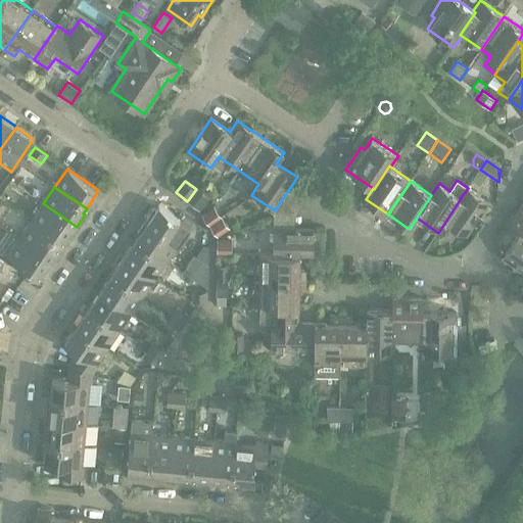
[(188,200),(187,201),(199,211),(209,198),(197,188),(196,189),(188,200)]
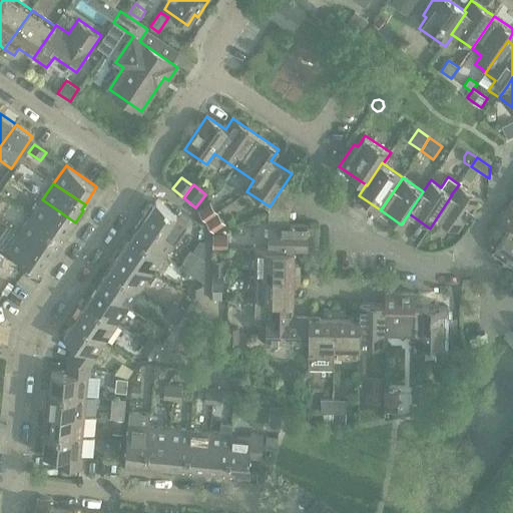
[(452,194),(437,217),(458,231),(480,199),(459,184),(451,194),(452,194)]
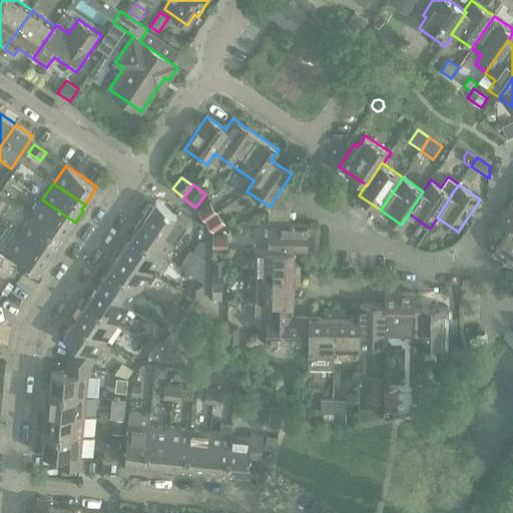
[(31,216),(62,237),(65,232),(67,233),(75,222),(42,199),(31,216)]
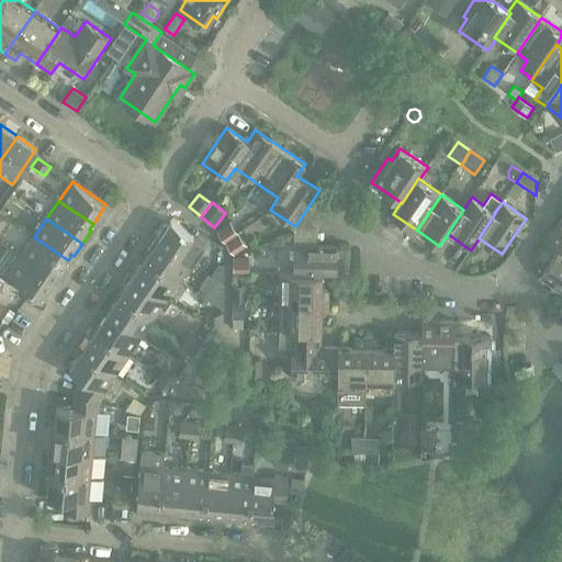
[(560,247),(560,248),(561,247),(561,218),(549,239),(560,247)]
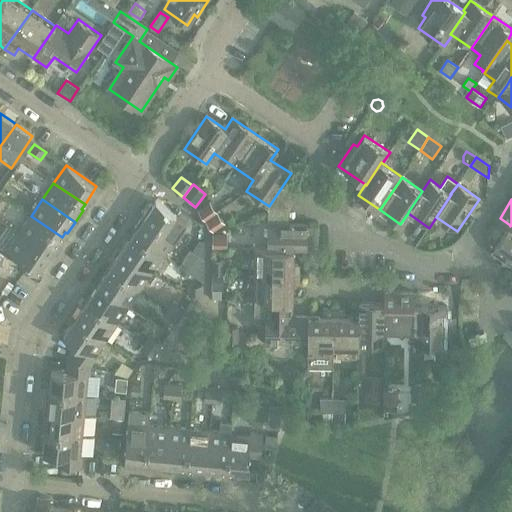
[(142,218),(176,239),(188,223),(156,201),(152,207),(150,206),(142,218)]
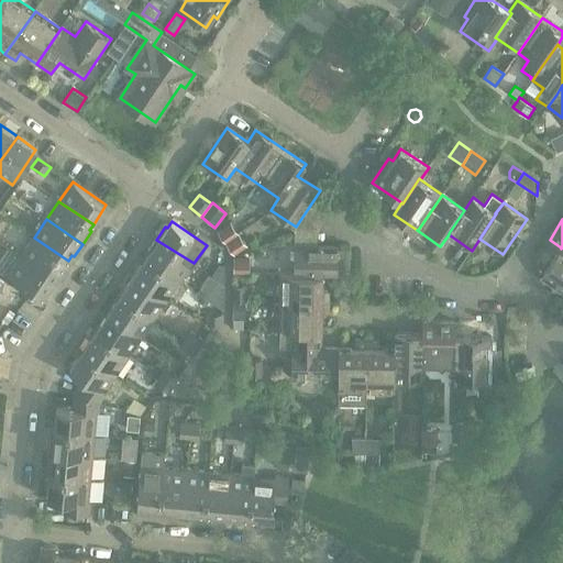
[(219,231),(227,242),(239,234),(231,222),(219,231)]
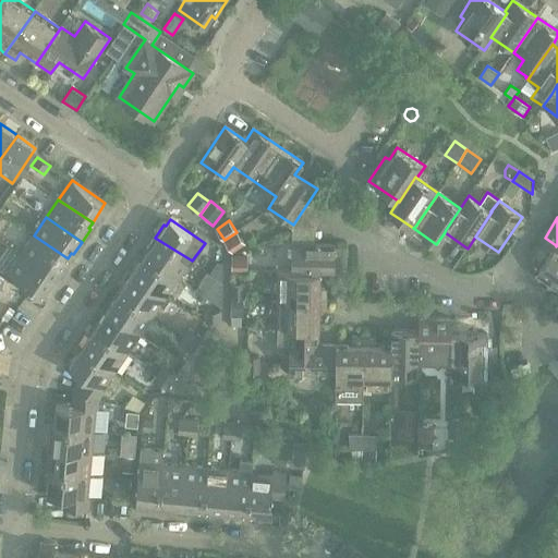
[(225,240),(233,252),(244,243),(237,232),(225,240)]
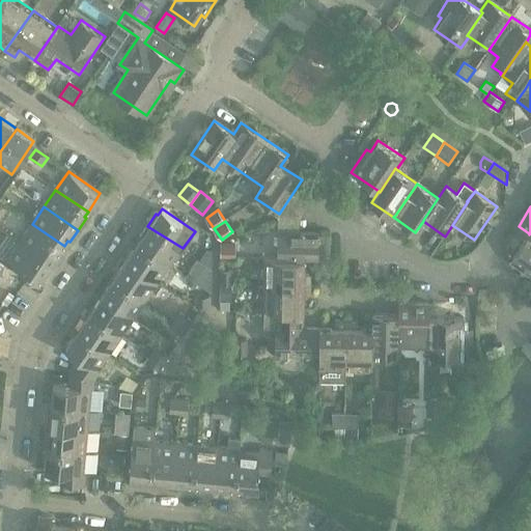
[(20,242),(54,264),(62,253),(60,252),(64,246),(32,224),(20,242)]
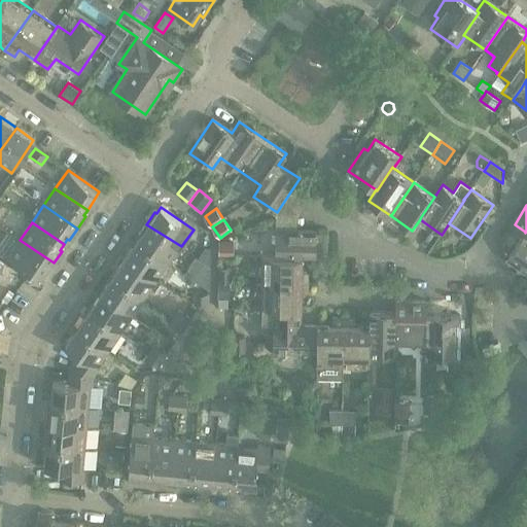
[(141,237),(135,245),(170,265),(181,246),(146,224),(139,235),(141,237)]
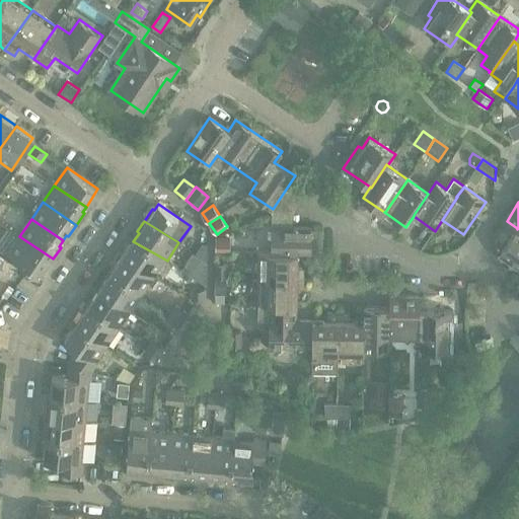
[(271,226),(271,252),(298,253),(311,253),(312,228),(271,226)]
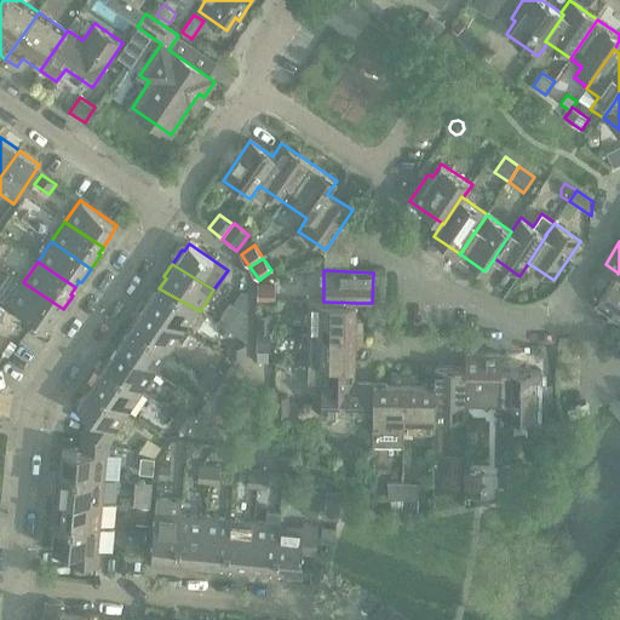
[(619,273),(618,274),(596,305),(619,321),(619,273)]
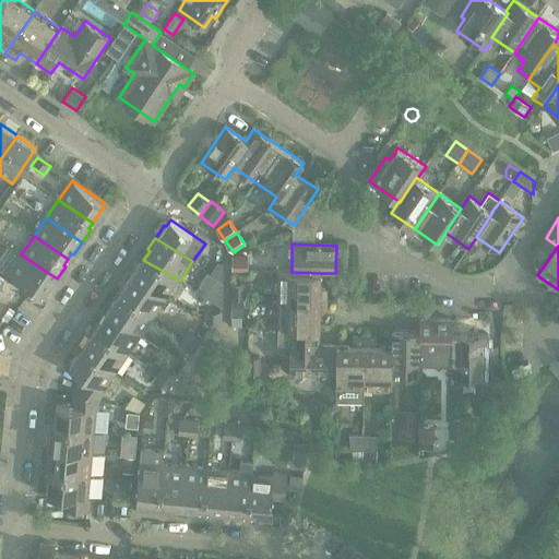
[(8,273),(42,297),(46,290),(48,292),(57,278),(21,254),(8,273)]
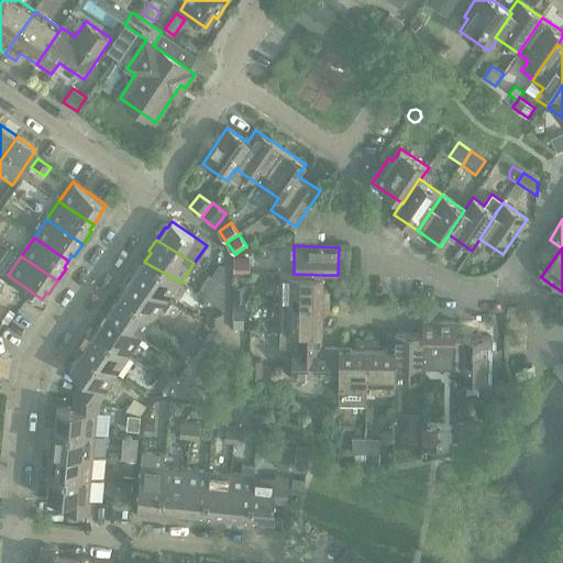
[(235,257),(234,273),(249,273),(250,258),(235,257)]
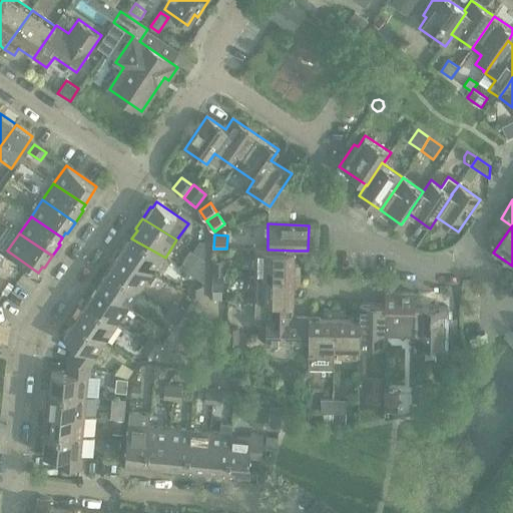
[(120,253),(154,274),(165,258),(131,238),(120,253)]
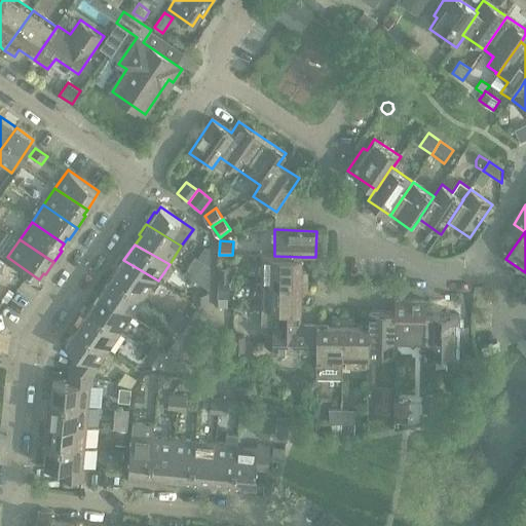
[(205,247),(197,258),(204,263),(207,264),(210,266),(210,249),(205,247)]
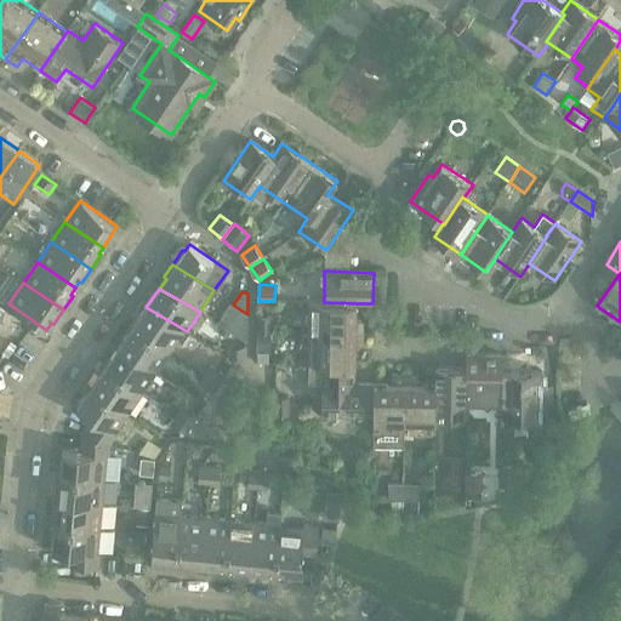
[(308,301),(308,332),(364,334),(364,322),(357,322),(357,305),(372,305),(372,303),(357,303),(324,302),(308,301)]
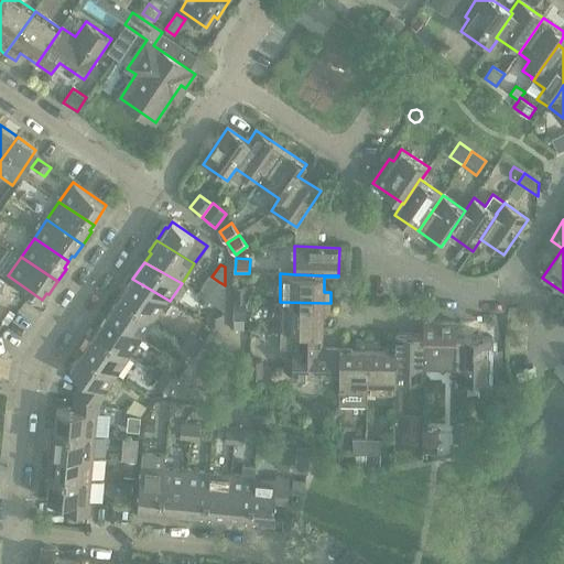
[(120,297),(155,321),(170,301),(132,279),(120,297)]
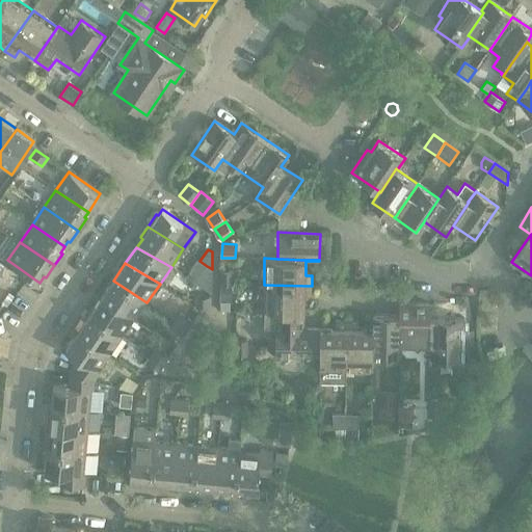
[(207,266),(196,282),(211,292),(212,269),(209,267),(207,266)]
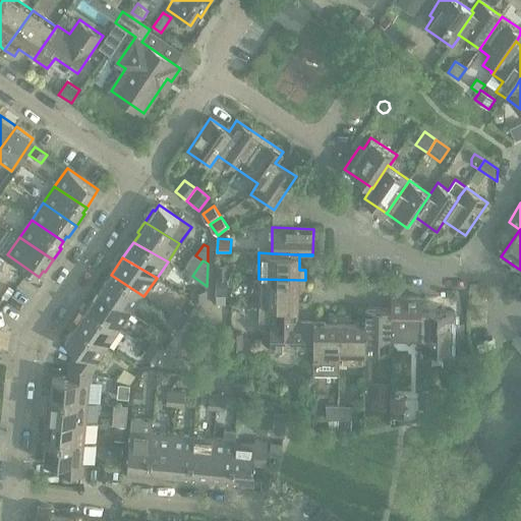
[(217,266),(216,279),(228,279),(230,279),(229,266),(217,266)]
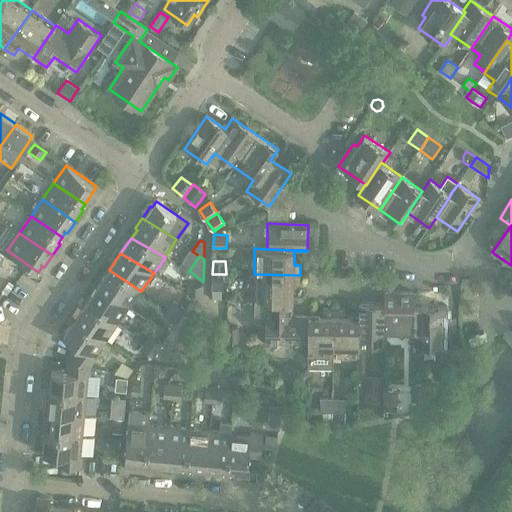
[(98,287),(130,308),(141,291),(109,270),(98,287)]
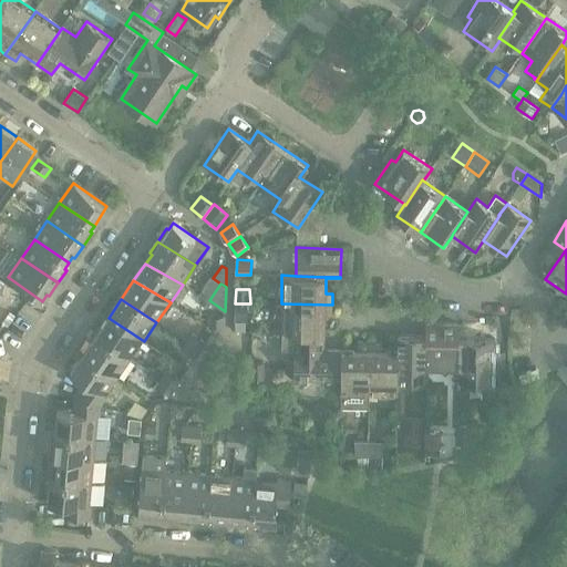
[(248,303),(235,303),(235,313),(235,332),(244,332),(244,321),(248,321),(248,303)]
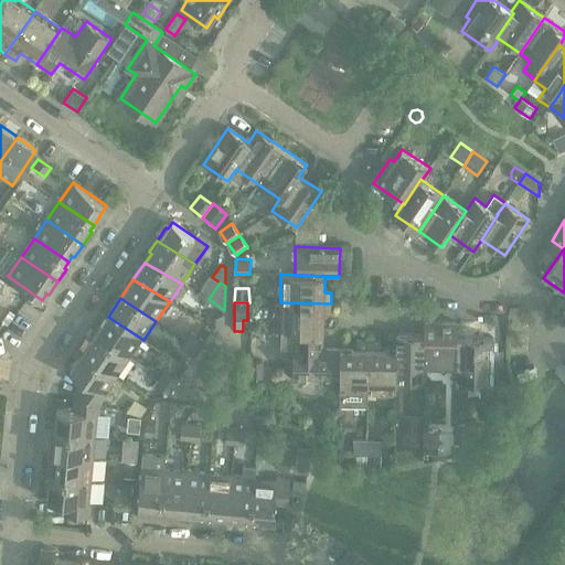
[(279,331),(280,331),(295,331),(295,330),(323,331),(323,316),(331,316),(331,304),(280,302),(279,331)]
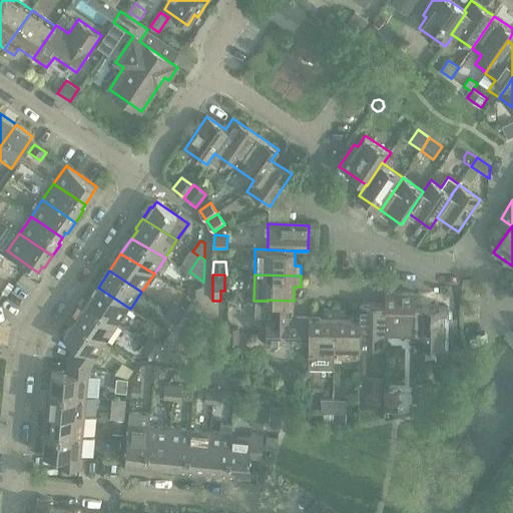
[(187,296),(196,296),(203,296),(203,287),(187,287),(187,296)]
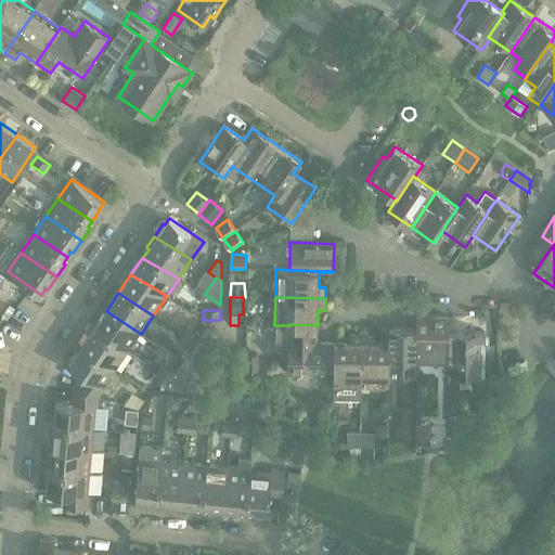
[(92,330),(128,351),(141,334),(106,311),(92,330)]
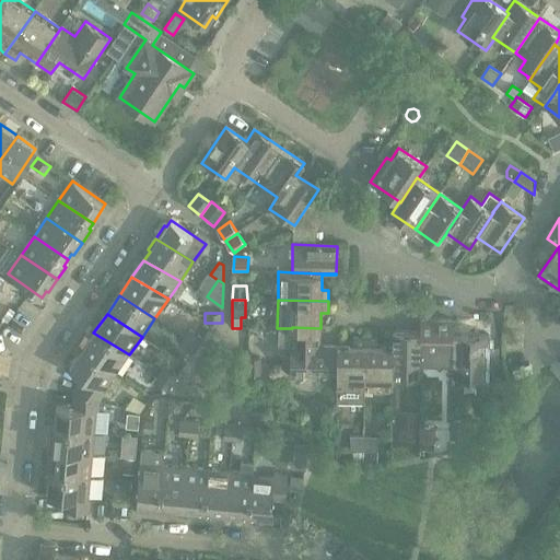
[(421,362),(435,362),(439,366),(442,363),(451,363),(453,363),(453,335),(453,321),(420,321),(420,334),(421,334),(421,362)]
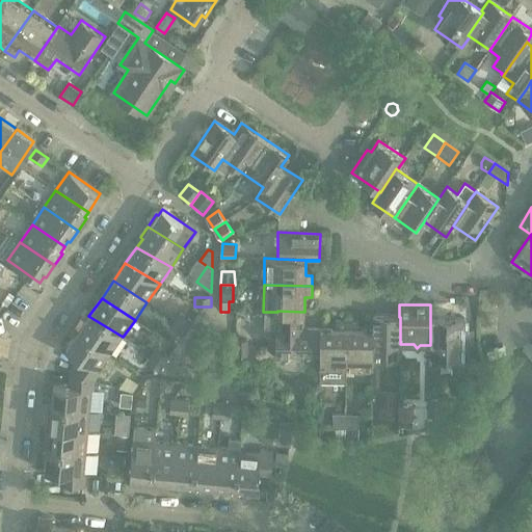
[(275,356),(319,357),(321,357),(322,330),(304,329),(304,312),(277,311),(277,312),(264,312),(264,329),(275,329),(275,356)]
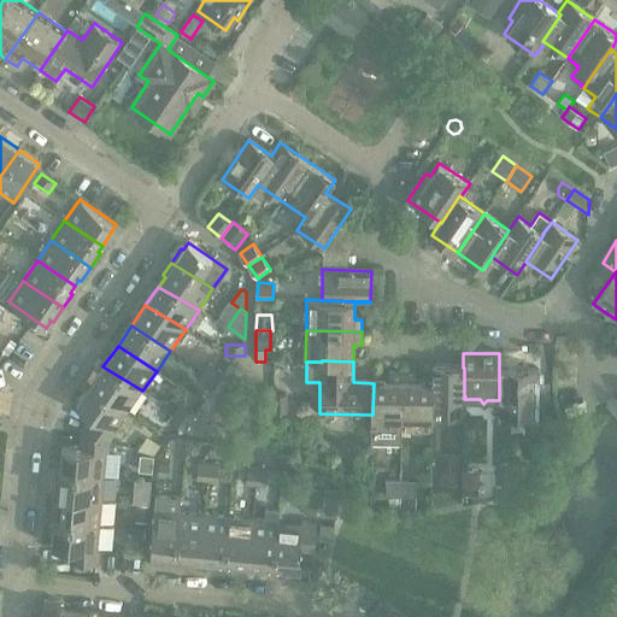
[(197,381),(212,392),(224,374),(209,363),(197,381)]
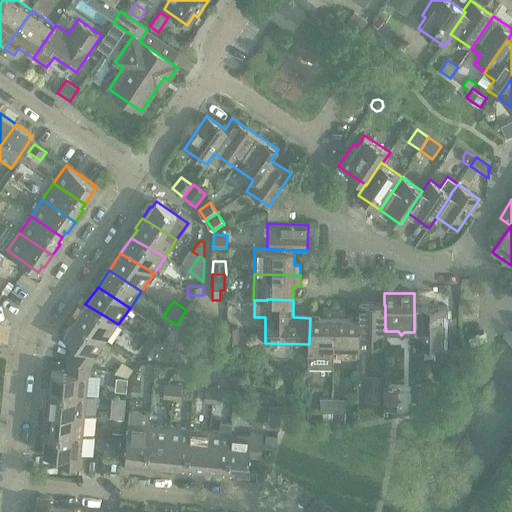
[(74,321),(107,341),(118,324),(85,304),(74,321)]
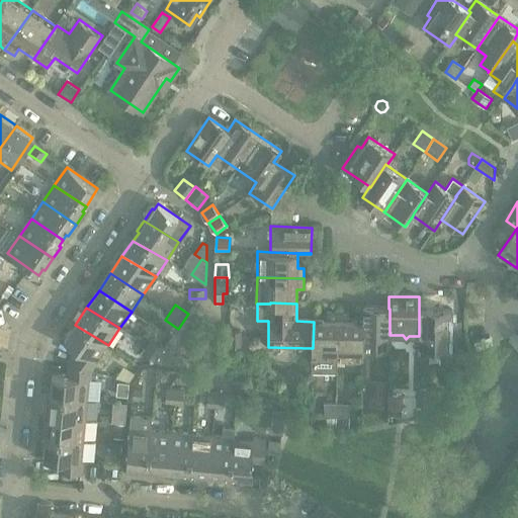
[(339,315),(338,360),(338,361),(363,362),(363,348),(364,348),(364,347),(363,347),(364,321),(363,321),(363,309),(362,308),(362,322),(349,322),(349,315),(339,315)]
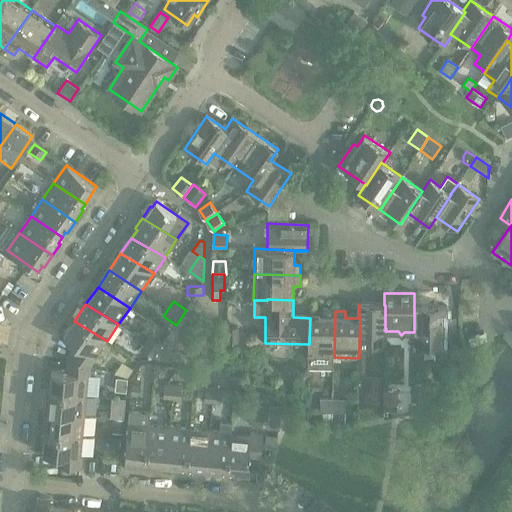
[(360,343),(360,344),(385,345),(385,331),(385,305),(384,305),(359,305),(359,317),(360,317),(359,343),(360,343)]
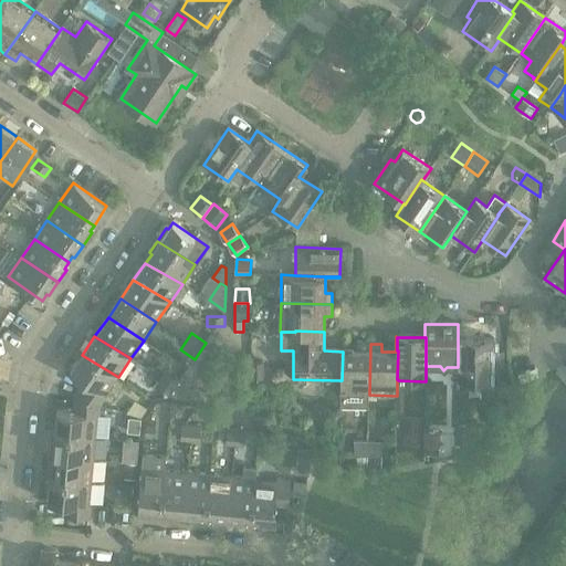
[(458,367),(456,367),(454,381),(489,383),(489,368),(503,368),(504,352),(494,352),(494,338),(458,338),(458,367)]
